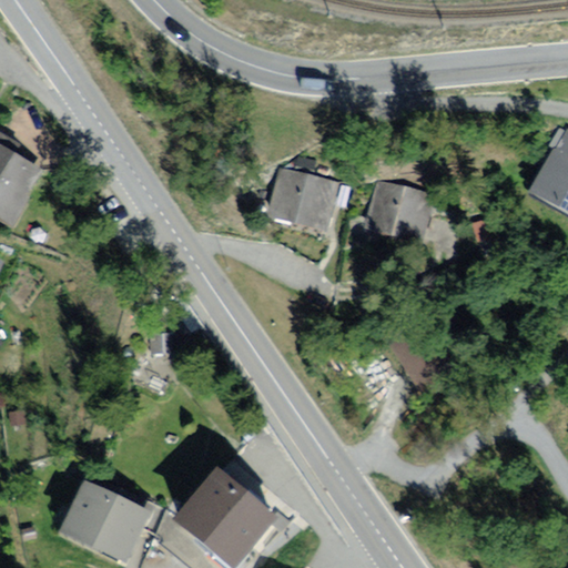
[(567,127),(529,195),(567,215),(567,127)]
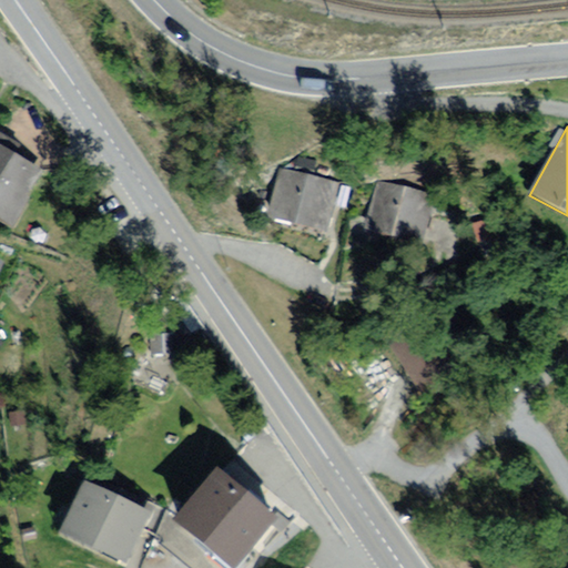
[(48,172),(0,145),(0,222),(14,231),(48,172)]
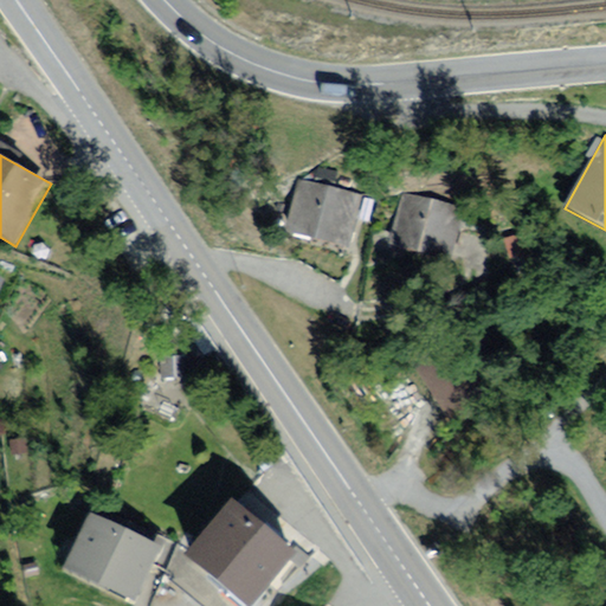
[(359,197),(300,180),(284,237),(343,252),(359,197)]
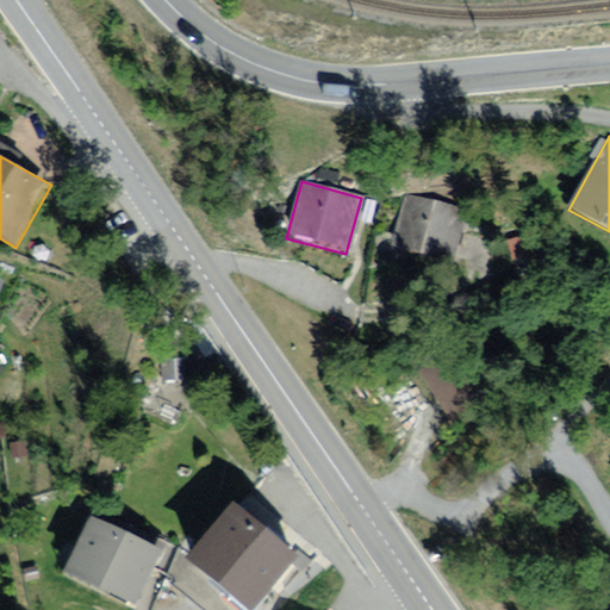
[(470,215),(405,194),(388,247),(454,267),(470,215)]
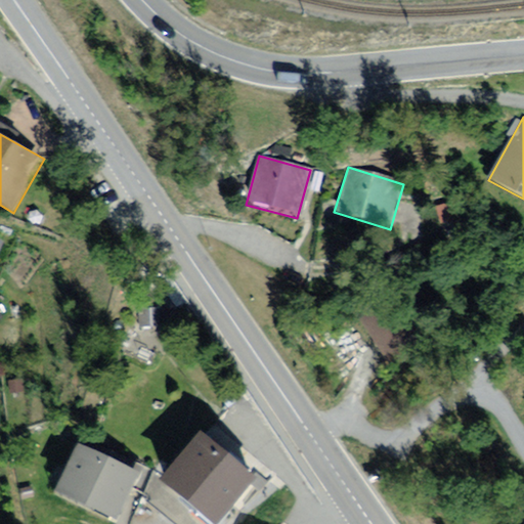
[(397,293),(359,318),(395,372),(434,346),(397,293)]
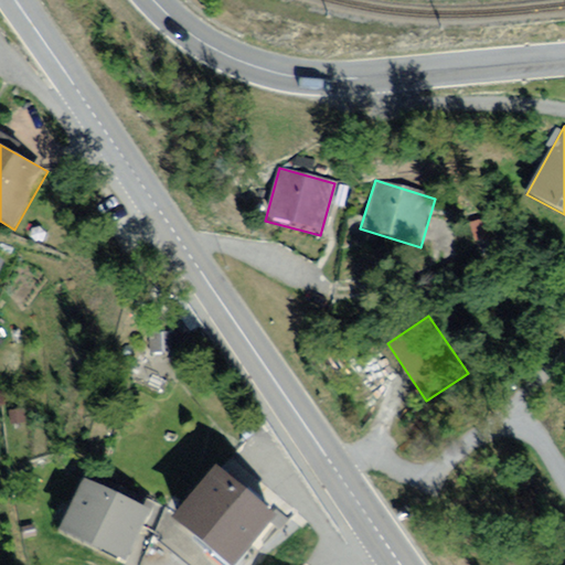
[(237,564),(275,516),(211,468),(168,523),(223,564),(237,564)]
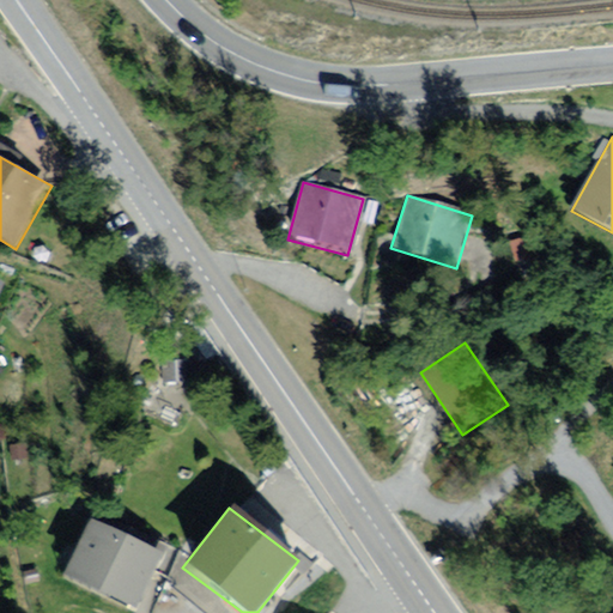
[(161,554),(86,517),(60,571),(134,608),(161,554)]
